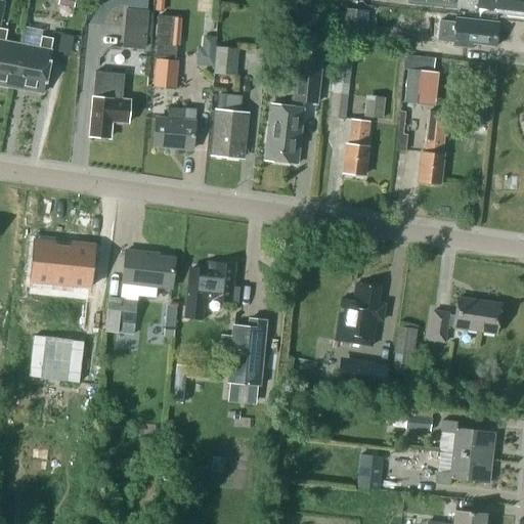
[(523,0),(493,0),(492,12),(523,14),(523,0)]
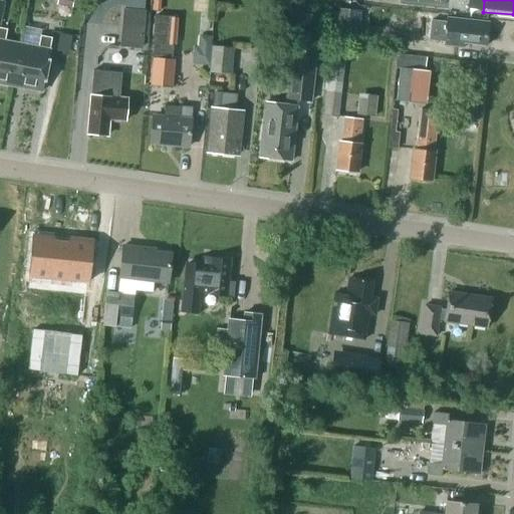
[(143,49),(146,10),(123,8),(120,47),(143,49)]
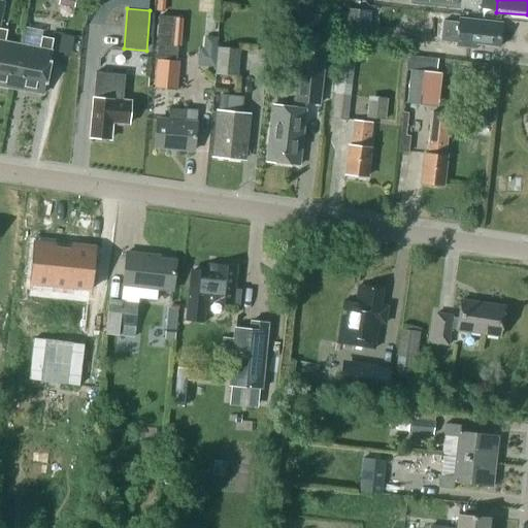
[(343,34),(369,36),(371,10),(345,8),(343,34)]
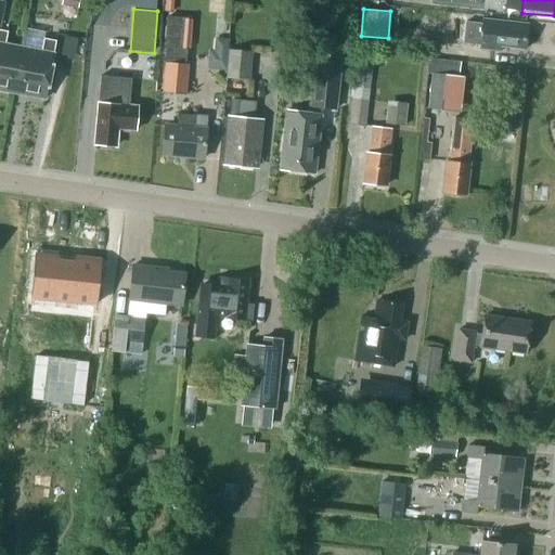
[(168,16),(166,47),(188,49),(190,18),(168,16)]
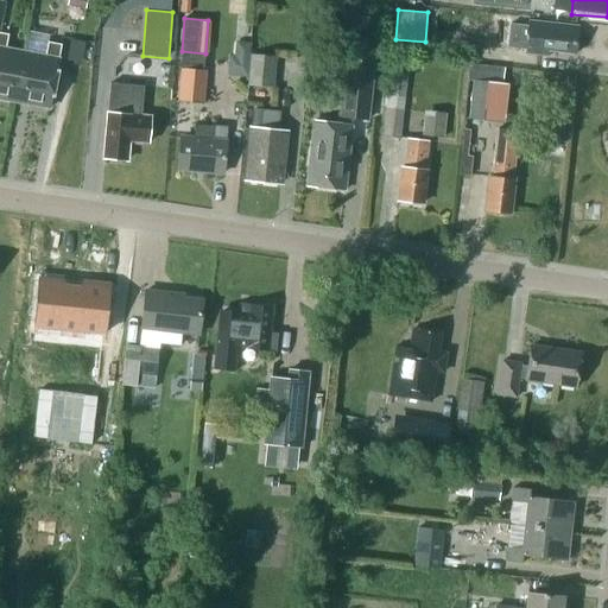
[(575,52),(578,25),(530,19),(529,24),(510,21),(507,45),(526,48),(526,52),(549,55),(549,50),(575,52)]
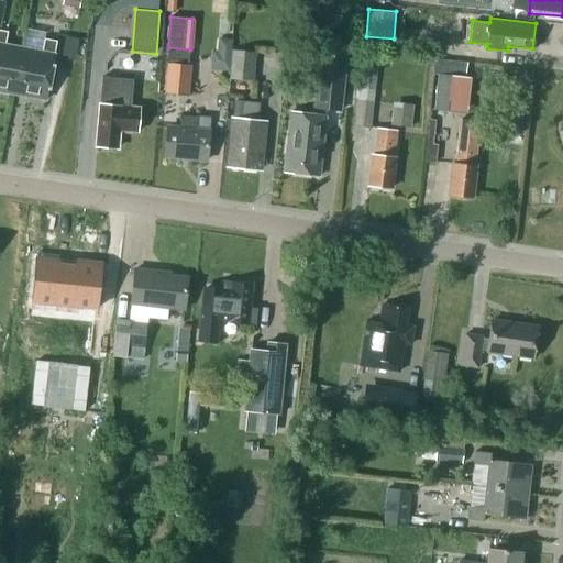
[(4,45),(8,32),(0,30),(0,91),(14,95),(23,48),(4,45)]
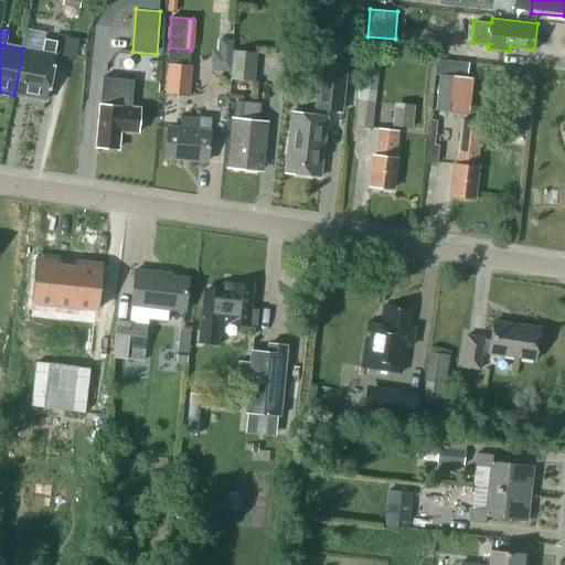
[(312,115),(289,113),(285,173),(320,176),(322,150),(319,150),(320,141),(323,141),(326,116),(324,116),(326,109),(342,110),(350,40),(329,38),(321,105),(313,105),(312,115)]
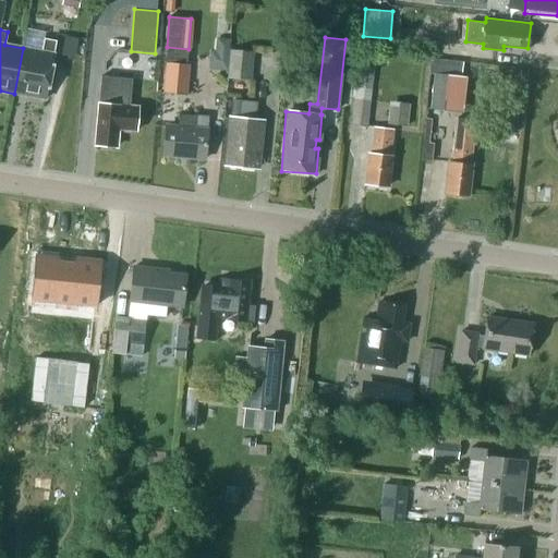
[(45,99),(56,41),(44,39),(40,51),(23,48),(14,94),(45,99)]
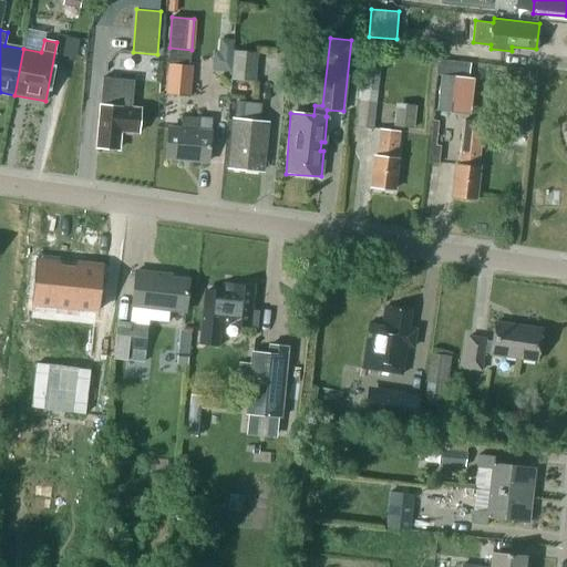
[(230,80),(256,82),(258,52),(234,50),(230,80)]
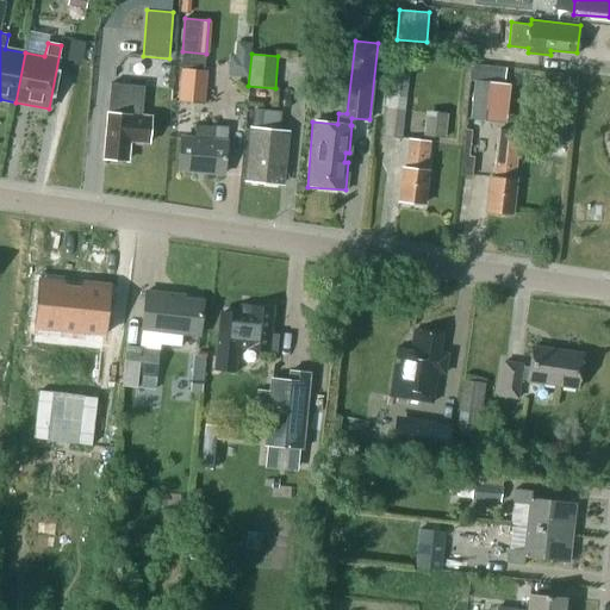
[(474,80),(470,119),(485,120),(490,82),(504,83),(506,69),(473,64),(471,80),(474,80)]
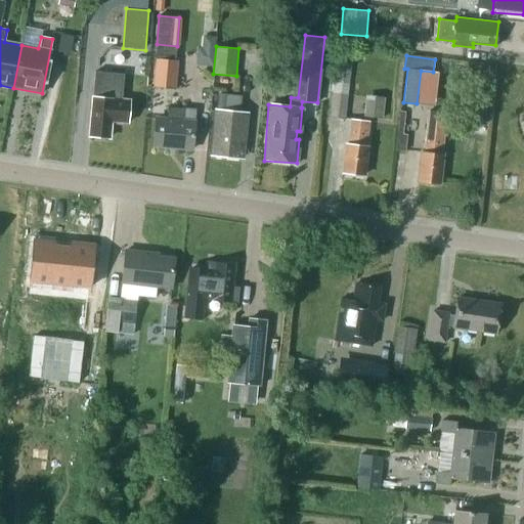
[(154,87),(176,89),(179,60),(156,57),(154,87)]
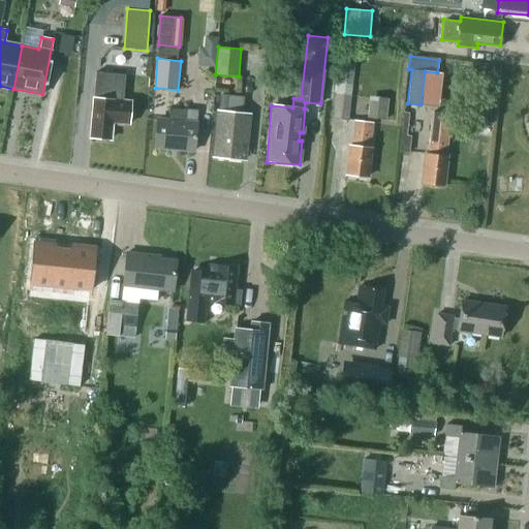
[(333,119),(348,120),(355,63),(339,61),(333,119)]
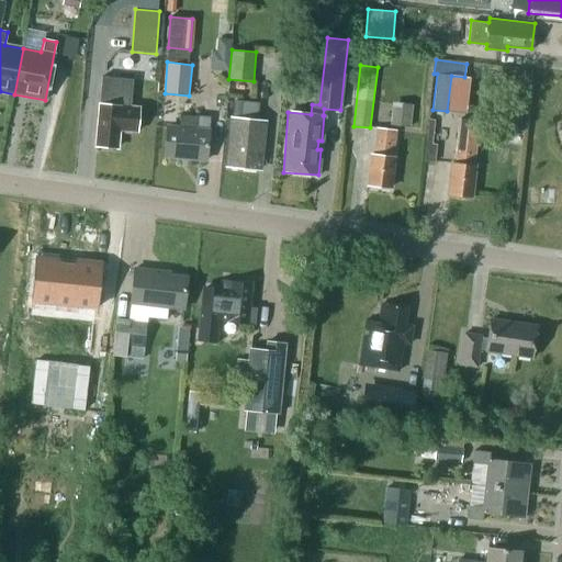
[(101,86),(94,147),(117,149),(120,131),(138,133),(141,107),(130,105),(132,79),(102,76),(101,86)]
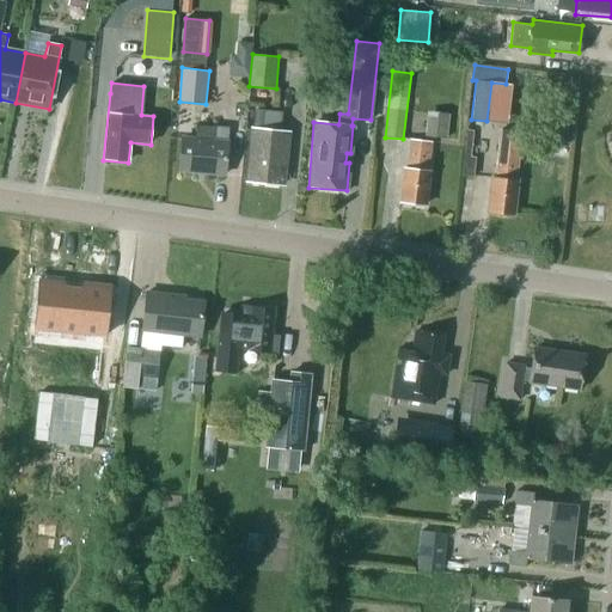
[(248,182),(282,185),(287,134),(279,133),(280,114),(254,111),(248,182)]
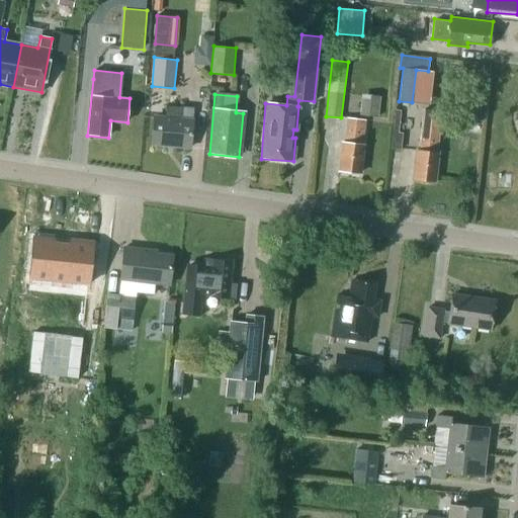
[(366,94),(364,114),(378,115),(380,95),(366,94)]
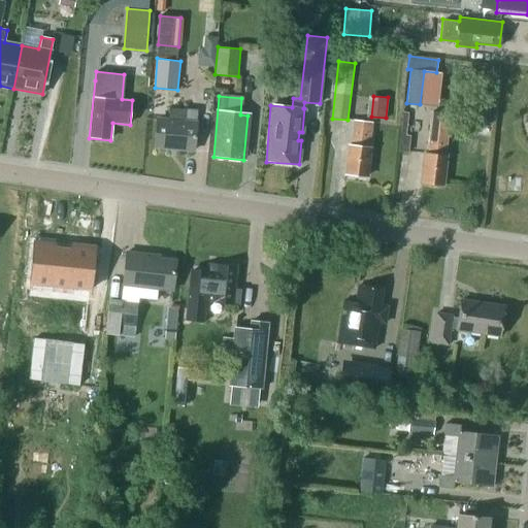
[(156,147),(193,151),(193,153),(196,153),(198,122),(196,122),(197,110),(170,108),(169,122),(158,121),(156,147)]
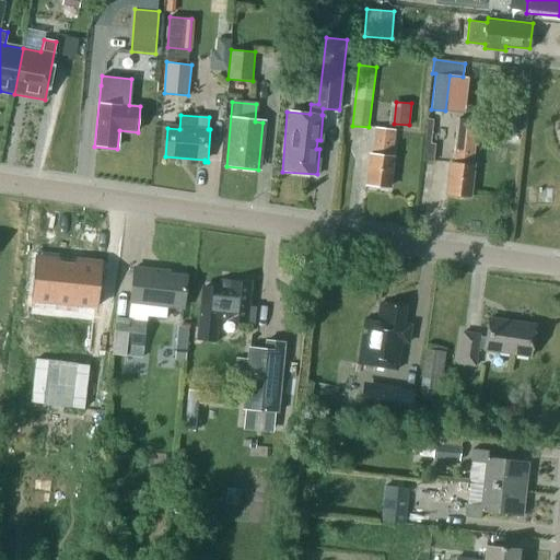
[(452,161),(451,161),(446,193),(467,195),(471,163),(470,163),(476,121),(457,119),(452,161)]
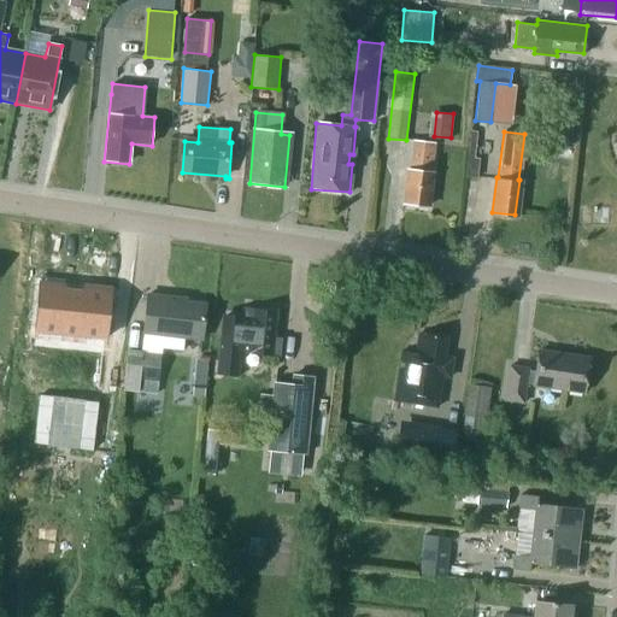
[(404,201),(427,204),(430,169),(434,141),(413,137),(410,166),(407,166),(404,201)]
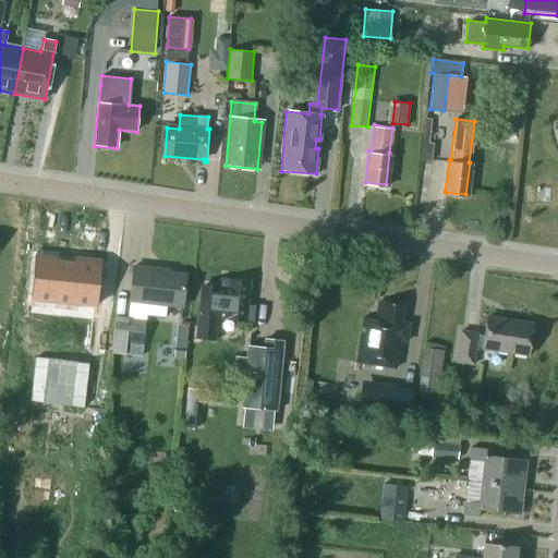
[(36,257),(32,302),(94,307),(98,264),(74,262),(73,265),(57,264),(57,259),(36,257)]
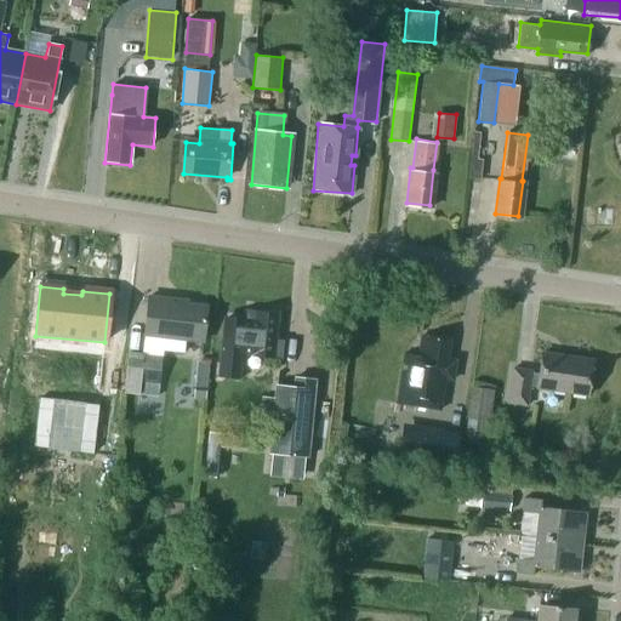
[(184,339),(204,340),(208,306),(180,303),(180,300),(149,297),(146,335),(175,337),(174,352),(183,353),(184,339)]
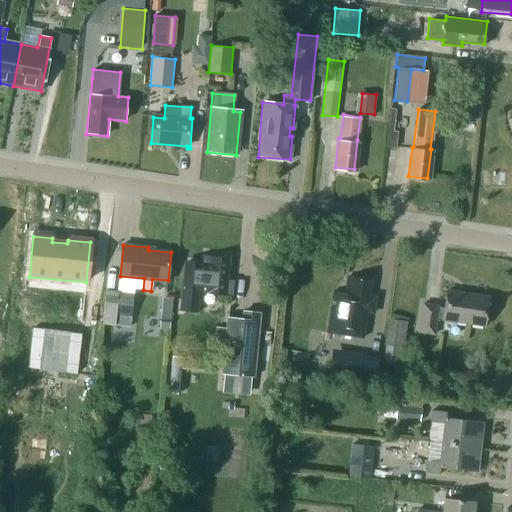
[(200,291),(232,294),(233,281),(227,280),(229,258),(206,255),(205,268),(202,267),(202,263),(186,261),(181,310),(198,311),(200,291)]
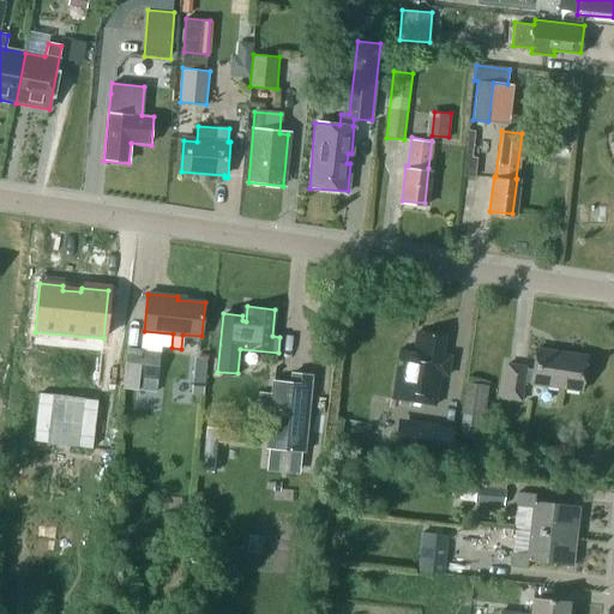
[(450,354),(441,353),(445,332),(422,330),(417,330),(414,349),(399,347),(393,397),(437,403),(440,373),(447,373),(450,354)]
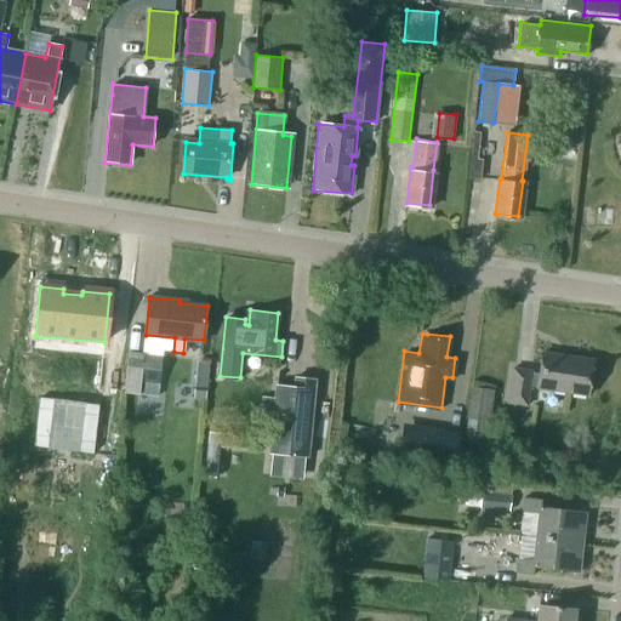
[(591,360),(540,353),(537,372),(511,368),(505,403),(524,405),(528,387),(586,396),(591,360)]
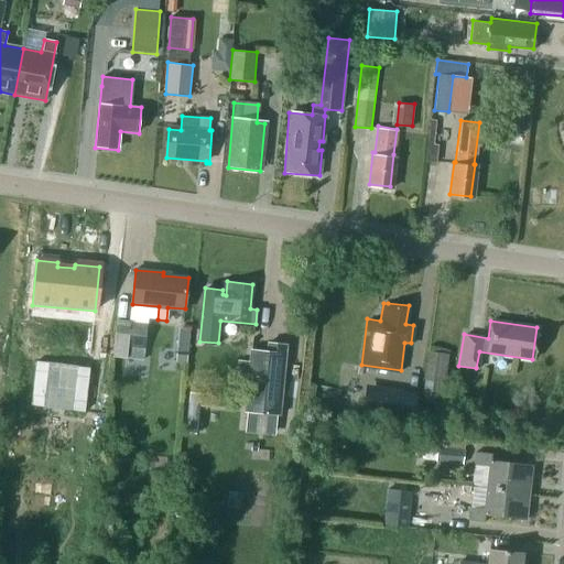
[(130,324),(118,323),(114,358),(126,359),(125,375),(142,377),(144,361),(148,325),(130,324)]
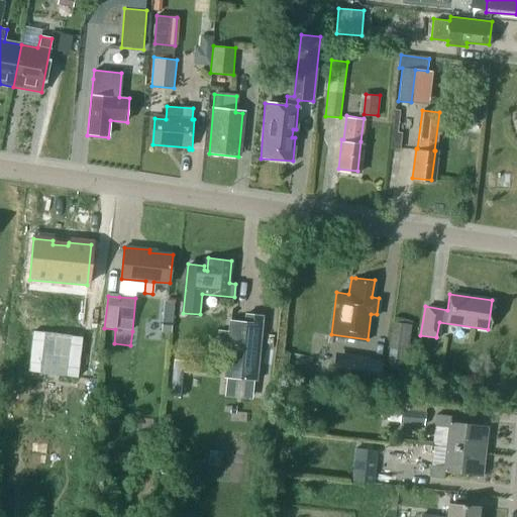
[(264,316),(246,314),(245,322),(230,321),(225,378),(257,381),(264,316)]
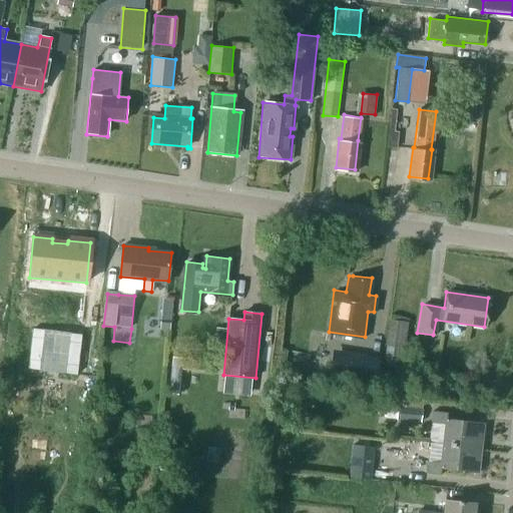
[(404,358),(405,320),(388,319),(387,357),(404,358)]
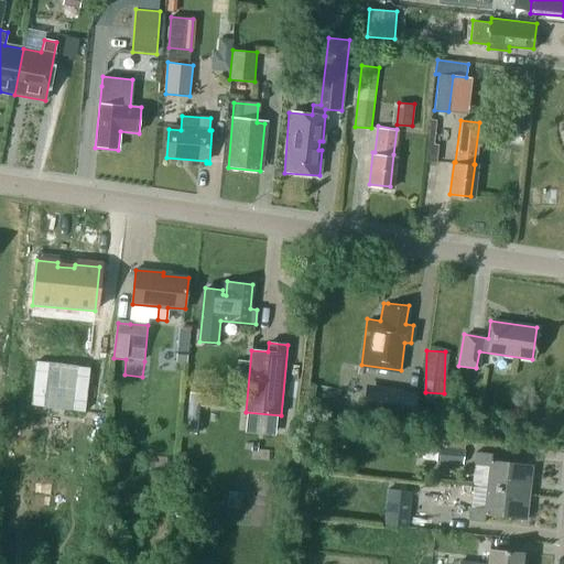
[(186,393),(199,394),(199,387),(195,381),(187,380),(186,393)]
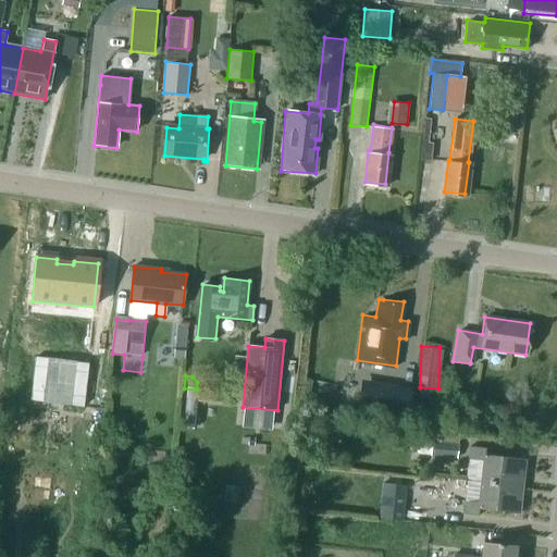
[(407,423),(411,395),(375,390),(371,418),(407,423)]
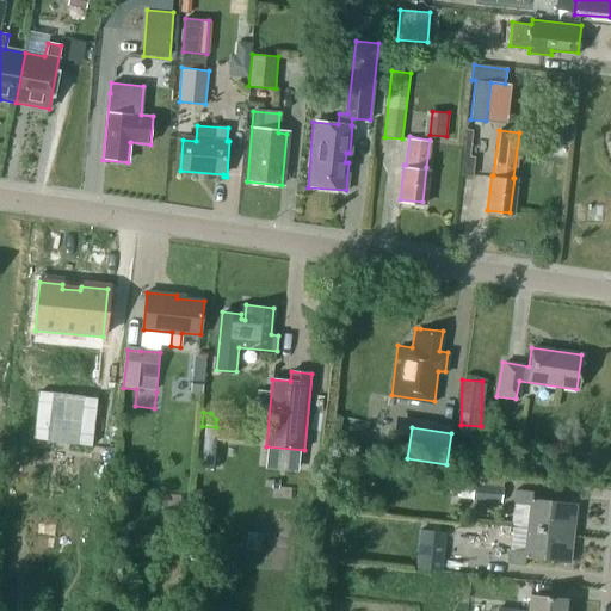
[(130,461),(123,466),(128,474),(136,469),(130,461)]
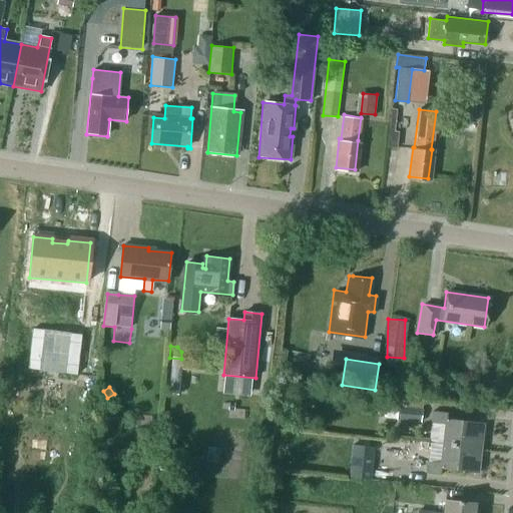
[(387,419),(419,422),(421,399),(401,397),(400,407),(388,406),(387,419)]
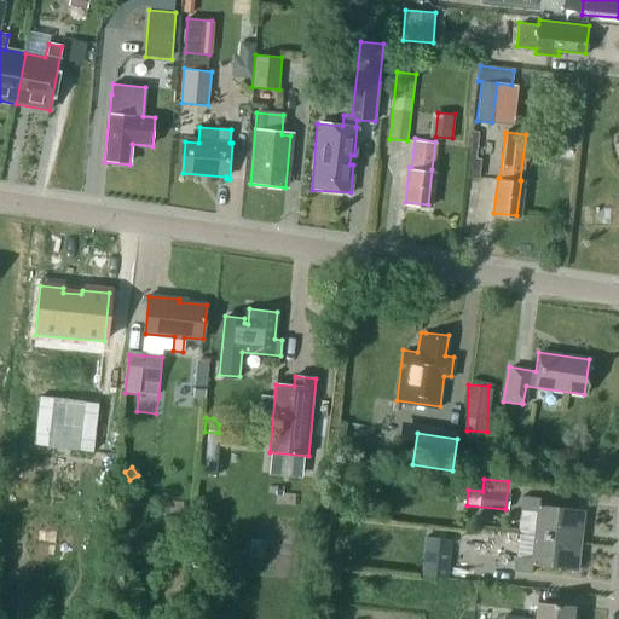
[(520,510),(518,533),(533,534),(579,539),(583,509),(539,504),(539,498),(522,496),(520,510)]
